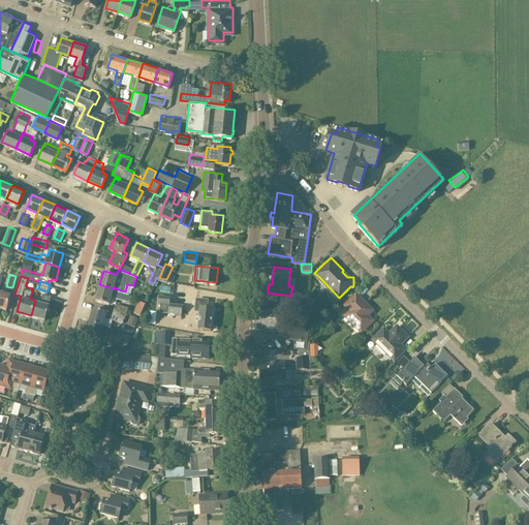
[(114,287),(114,288),(99,284),(95,299),(110,302),(112,295),(129,299),(131,292),(125,291),(114,287)]
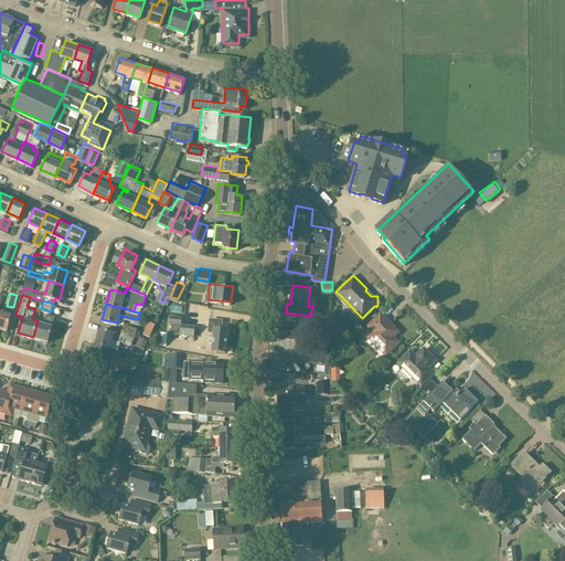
[(11,314),(0,310),(0,326),(7,329),(11,314)]
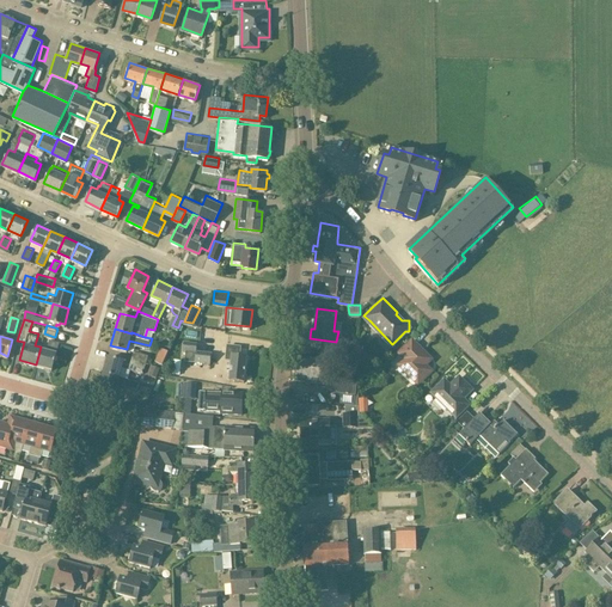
[(50,337),(47,349),(41,347),(36,365),(51,369),(60,339),(50,337)]
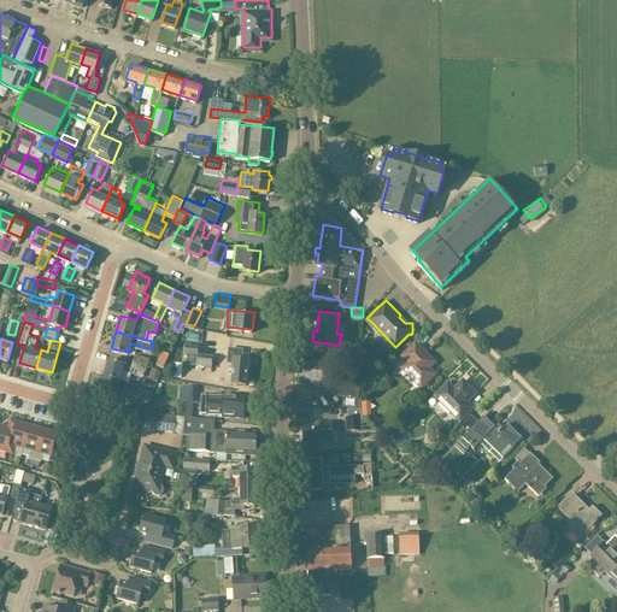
[(187,352),(186,362),(212,364),(213,352),(199,351),(199,343),(186,341),(184,351),(187,352)]
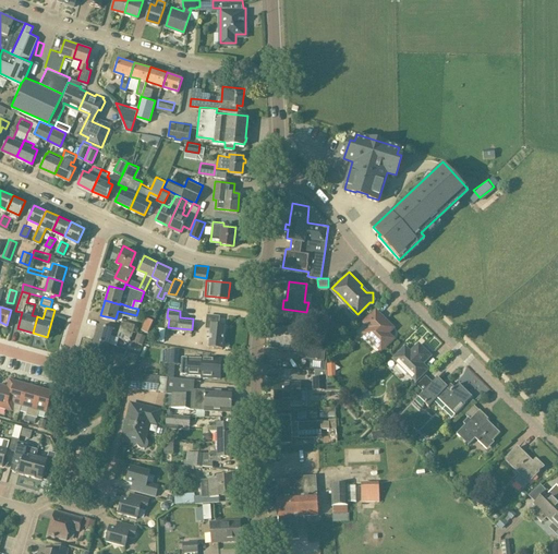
[(364,321),(368,326),(364,332),(381,349),(393,337),(388,332),(393,326),(376,309),(364,321)]
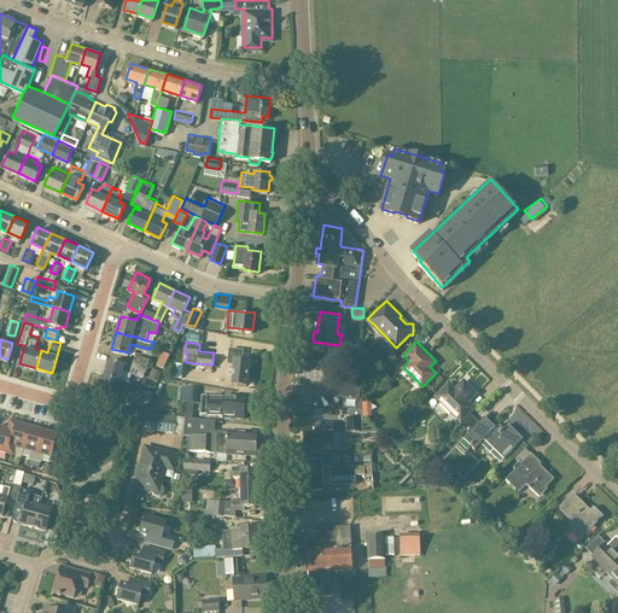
[(342,343),(340,352),(344,352),(344,355),(357,355),(359,344),(342,343)]
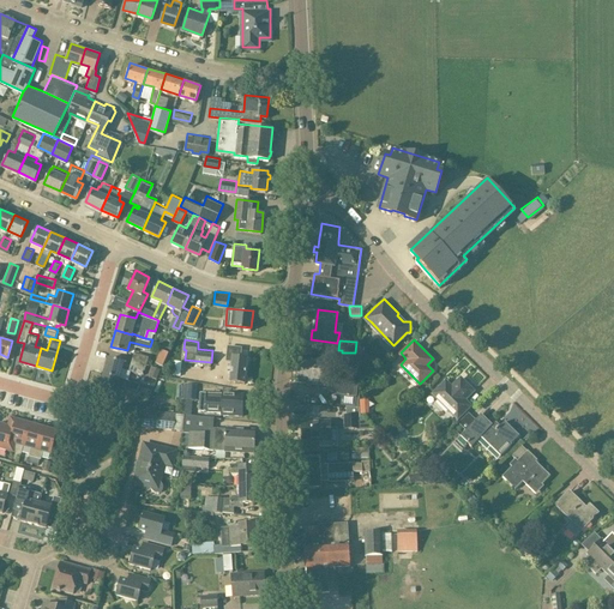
[(247,355),(241,355),(242,344),(228,343),(226,359),(232,360),(230,379),(245,380),(247,355)]
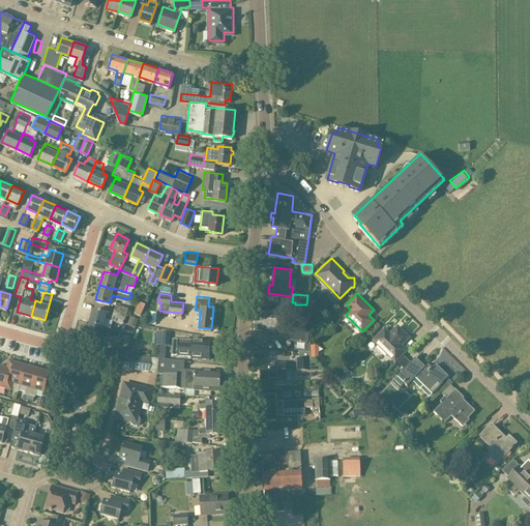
[(135,312),(142,313),(145,301),(139,299),(135,312)]
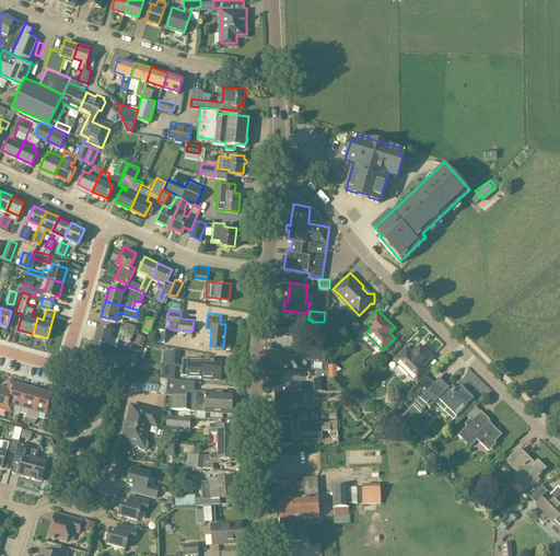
[(121,320),(120,326),(133,329),(136,324),(121,320)]
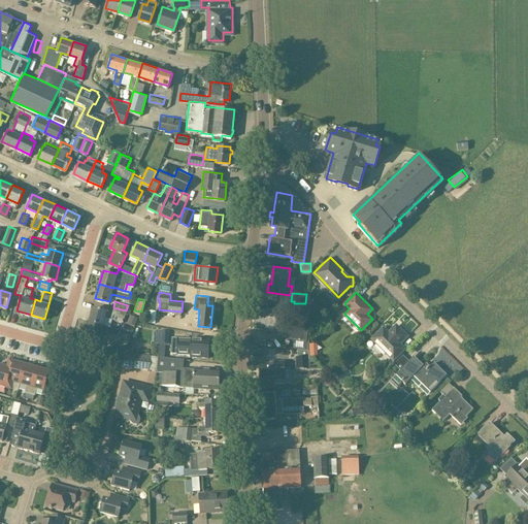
[(103,324),(105,316),(122,320),(123,316),(125,317),(126,310),(113,307),(112,312),(93,306),(89,320),(103,324)]
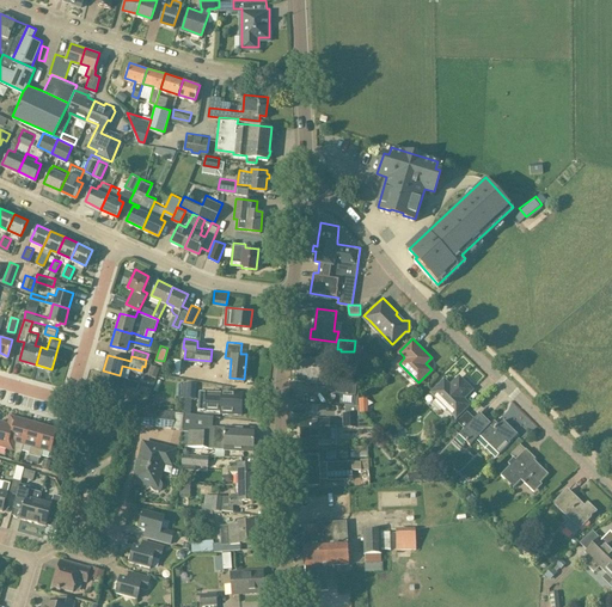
[(328,381),(330,359),(298,355),(295,378),(328,381)]
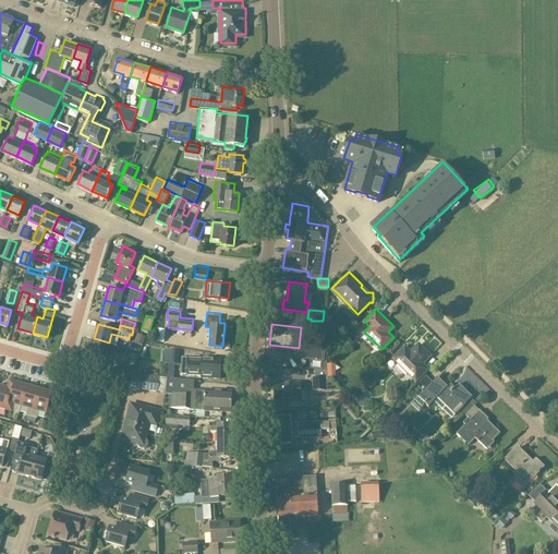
[(126,347),(109,342),(94,338),(89,352),(105,357),(107,348),(125,353),(126,347)]
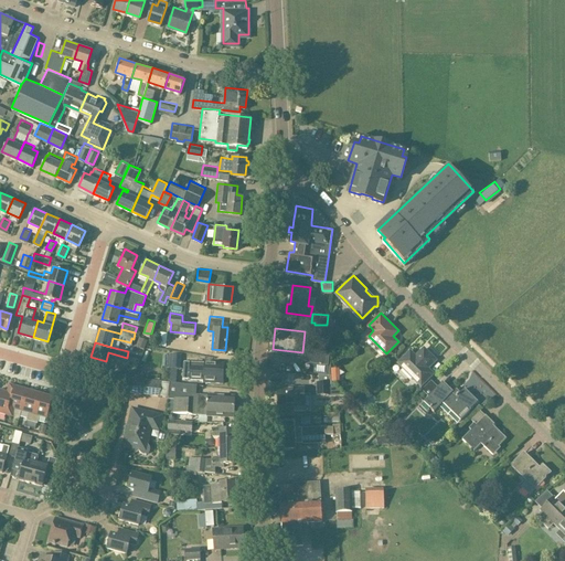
[(422,383),(433,371),(427,366),(436,357),(424,346),(416,353),(411,349),(398,360),(422,383)]
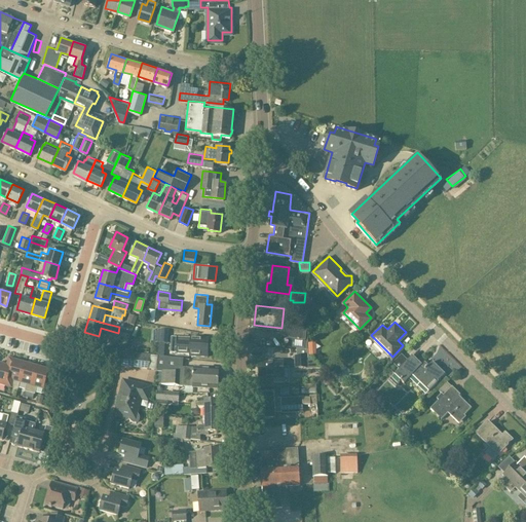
[(288,323),(287,336),(306,337),(307,324),(288,323)]
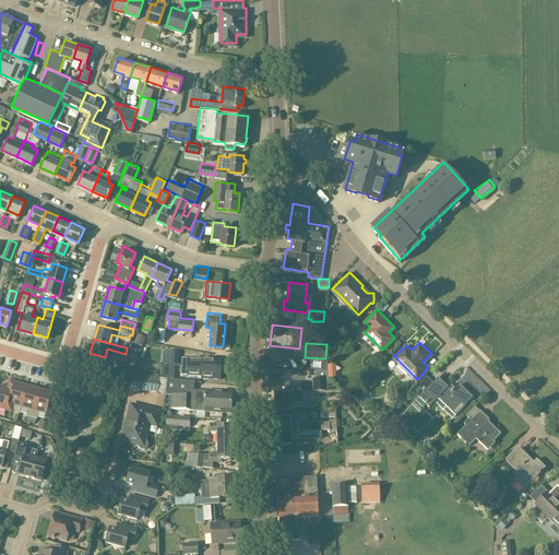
[(168,347),(166,373),(175,373),(176,362),(179,362),(180,347),(168,347)]
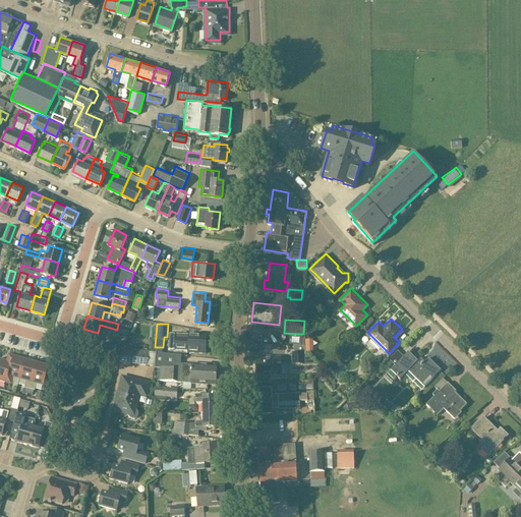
[(207,333),(189,332),(170,331),(169,347),(188,348),(188,350),(206,351),(207,333)]
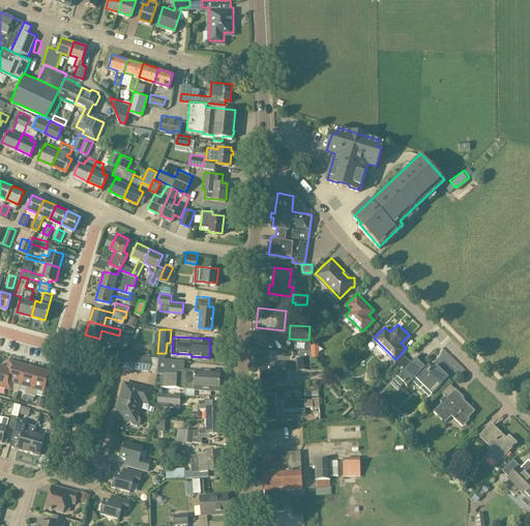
[(100,349),(102,344),(92,341),(90,346),(100,349)]
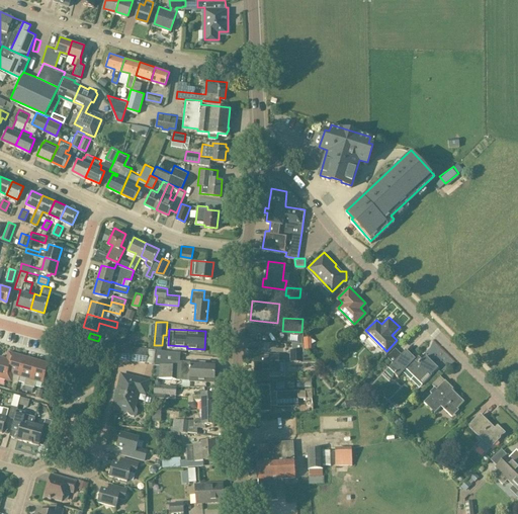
[(289,347),(289,360),(304,359),(304,353),(310,353),(304,347),(304,341),(292,340),(292,347),(289,347)]
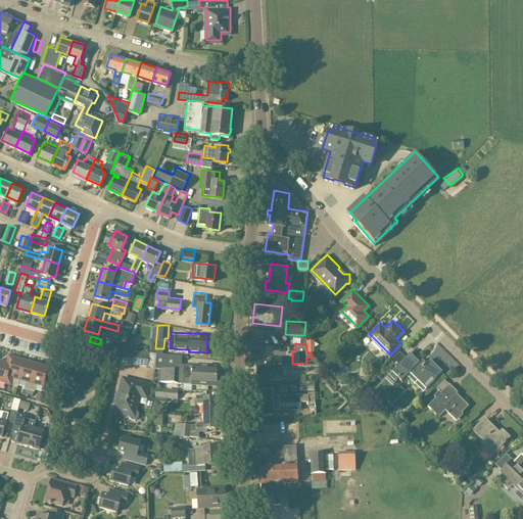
[(149,365),(150,349),(121,346),(120,362),(149,365)]
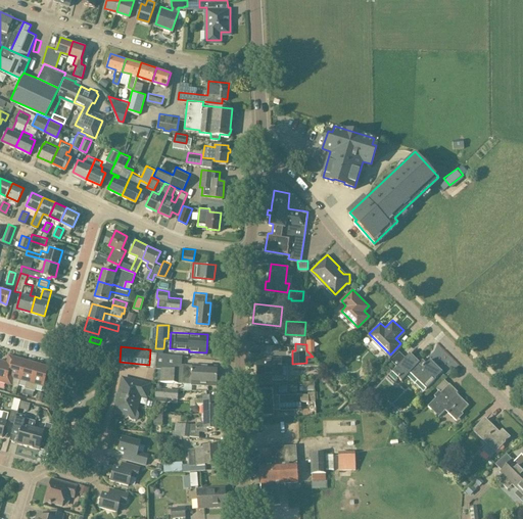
[(156,378),(156,379),(160,380),(184,381),(192,381),(217,383),(218,364),(193,363),(182,363),(183,354),(162,351),(157,350),(156,366),(156,378)]
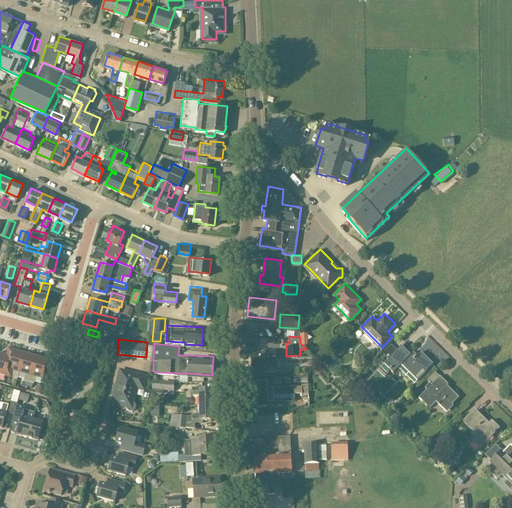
[(389,356),(380,366),(386,372),(391,367),(393,370),(401,362),(405,366),(418,378),(427,368),(426,368),(429,365),(433,361),(421,349),(417,353),(413,349),(411,352),(401,343),(397,348),(389,356)]
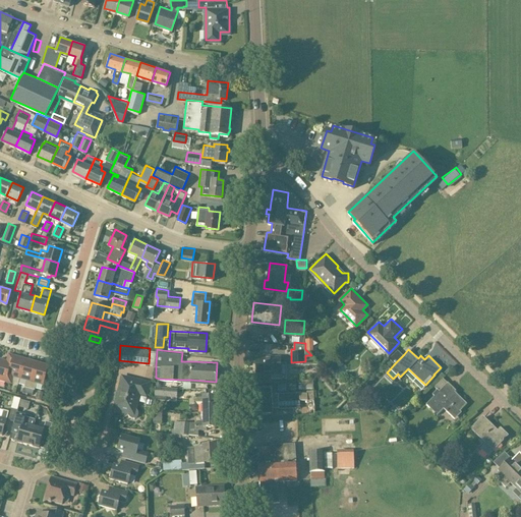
[(0,378),(6,380),(13,353),(8,351),(6,358),(0,356),(0,378)]
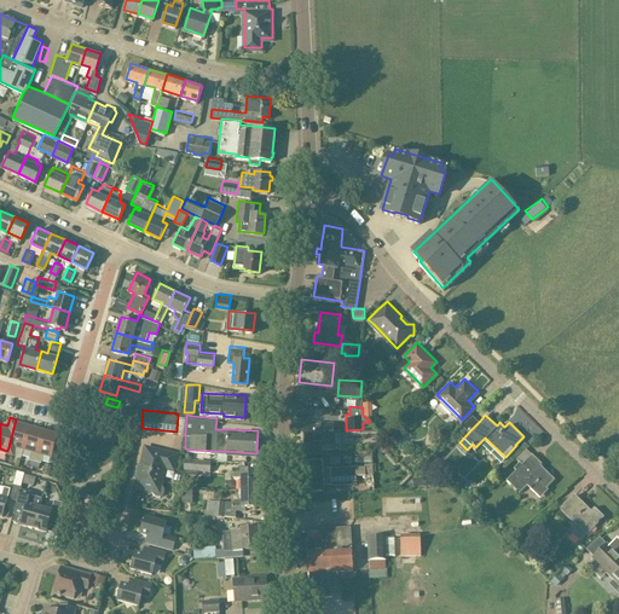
[(30,423),(16,420),(7,451),(13,453),(16,445),(23,446),(30,423)]
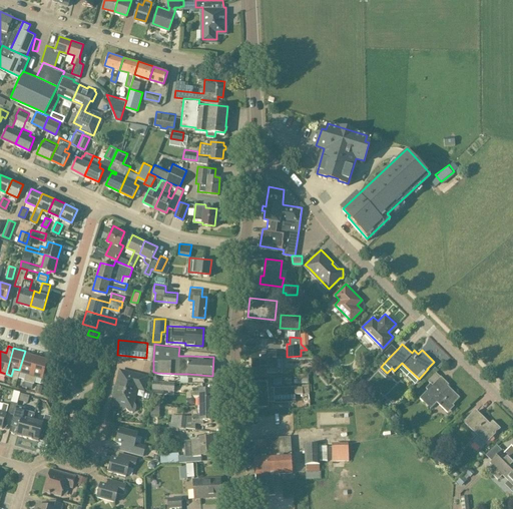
[(277,349),(251,349),(251,367),(267,367),(267,368),(277,368),(277,349)]
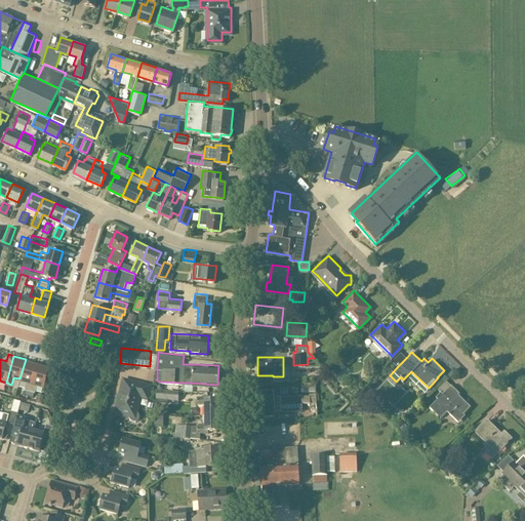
[(24,393),(29,394),(37,362),(26,359),(19,378),(27,381),(24,393)]
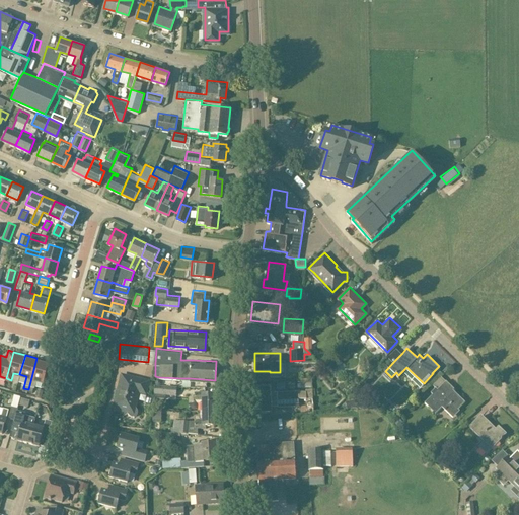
[(49,361),(36,358),(28,389),(33,390),(36,379),(44,381),(49,361)]
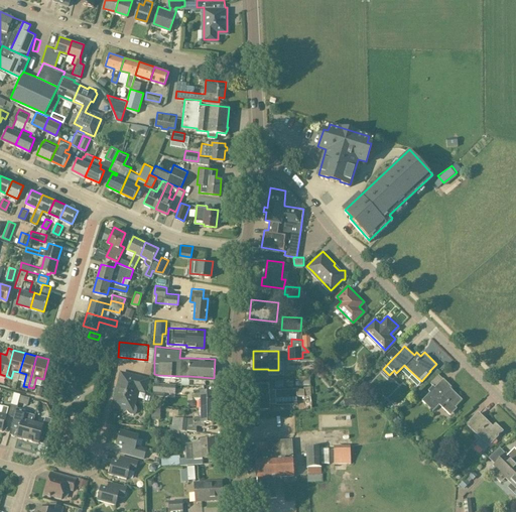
[(136,403),(134,403),(138,388),(145,389),(148,377),(124,371),(123,375),(120,374),(117,387),(118,387),(116,397),(114,398),(113,401),(115,404),(120,405),(121,404),(128,406),(127,409),(128,410),(131,412),(133,412),(135,410),(137,408),(137,405),(136,403)]
